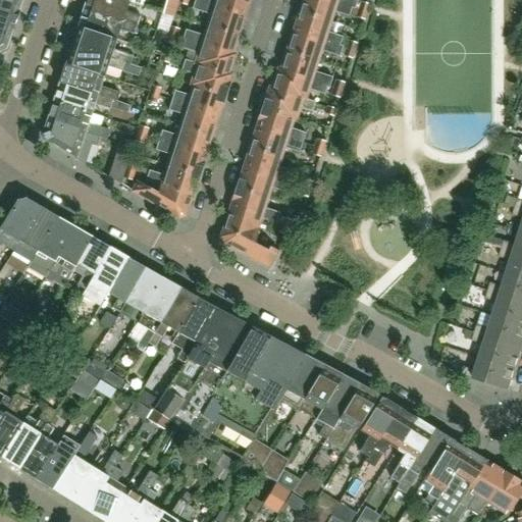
[(21,0),(0,0),(0,51),(5,49),(21,0)]
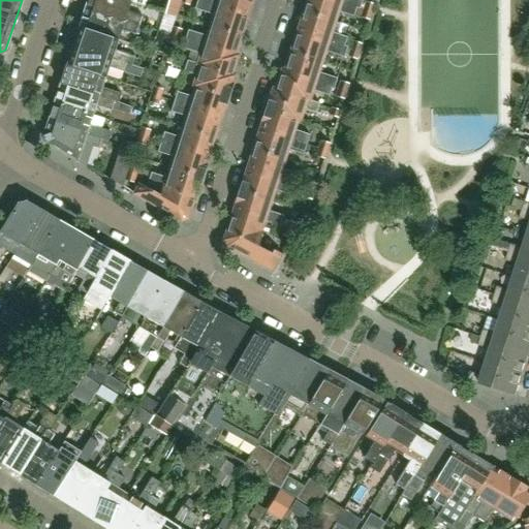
[(125,13),(129,4),(117,0),(88,0),(85,10),(137,28),(141,19),(125,13)]
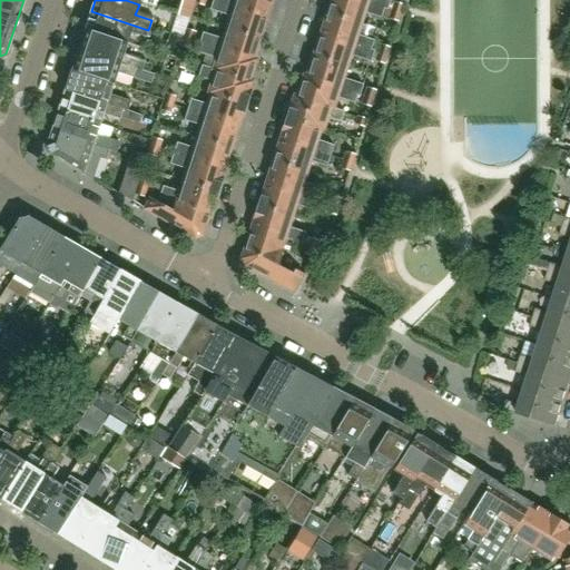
[(188,17),(193,3),(193,0),(180,0),(175,16),(175,17),(187,20),(188,17)]
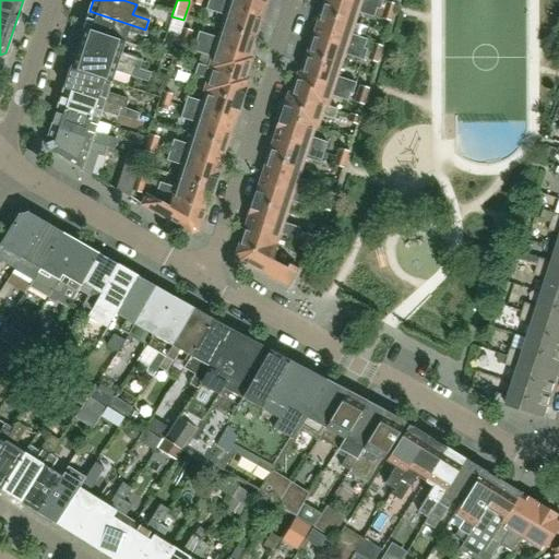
[(254,39),(261,20),(262,19),(207,0),(205,10),(224,15),(221,27),(254,39)]
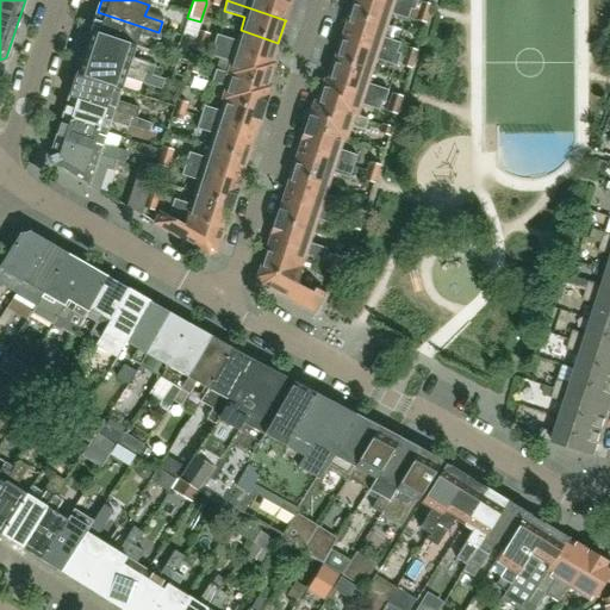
[(287,16),(291,0),(230,0),(231,1),(229,0),(226,0),(286,20),(286,19),(287,16)]
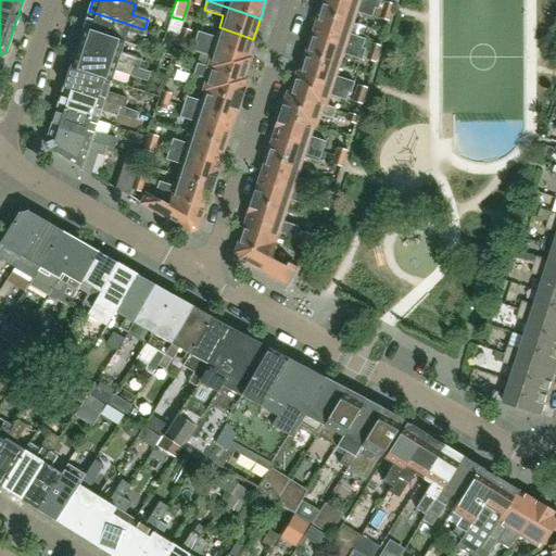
[(371,17),(375,8),(349,0),(323,0),(323,2),(318,13),(353,24),(356,13),(371,17)]
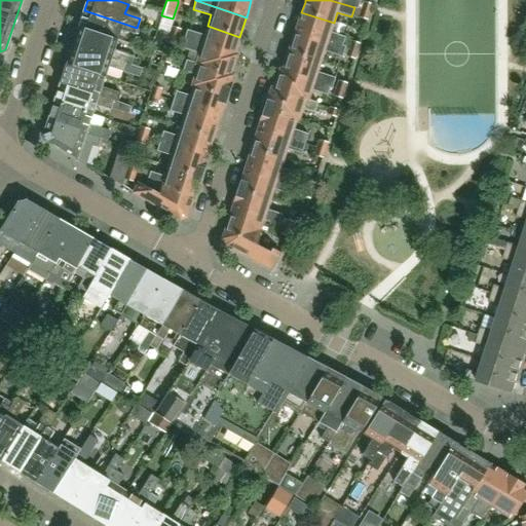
[(364,2),(362,9),(369,11),(372,5),(364,2)]
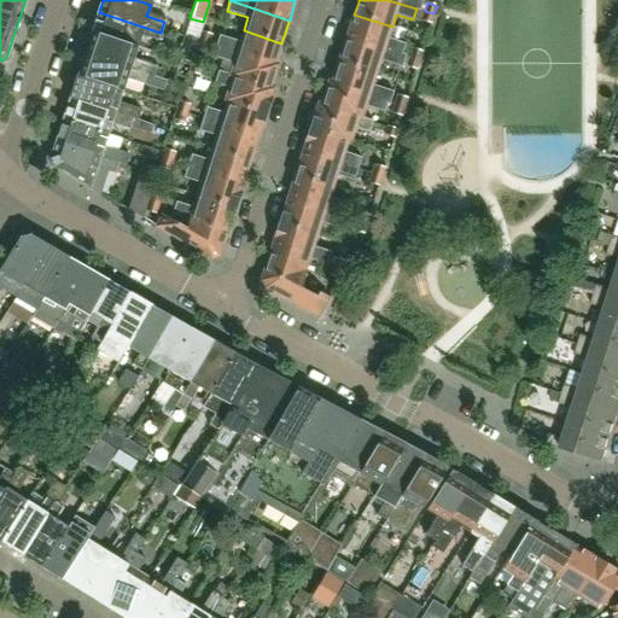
[(431,24),(433,13),(425,11),(421,21),(431,24)]
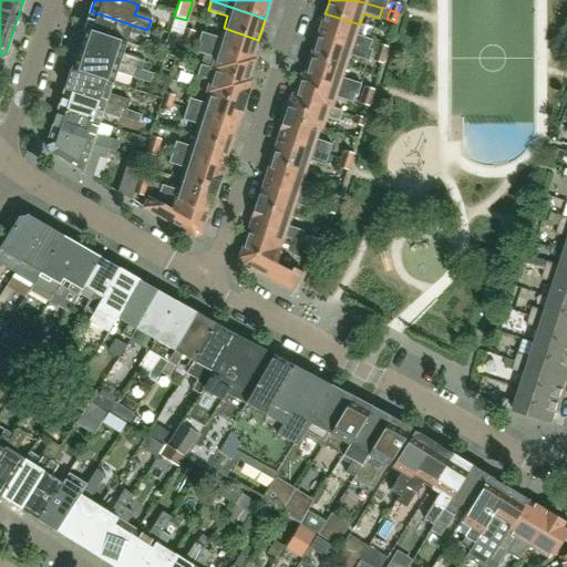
[(148,40),(152,31),(147,30),(91,11),(84,31),(125,45),(130,33),(148,40)]
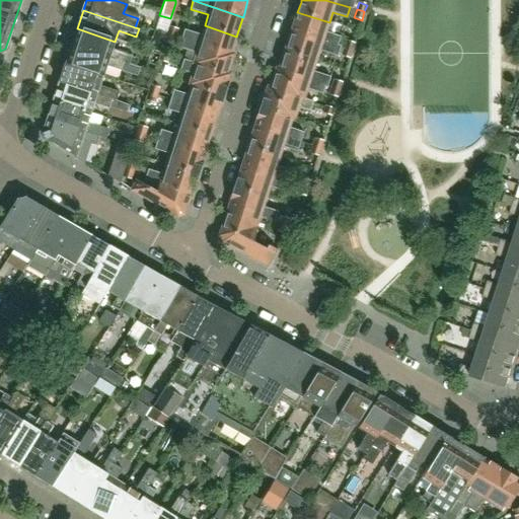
[(326,31),(329,22),(297,12),(294,23),(292,28),(290,32),(291,32),(337,47),(341,36),(326,31)]
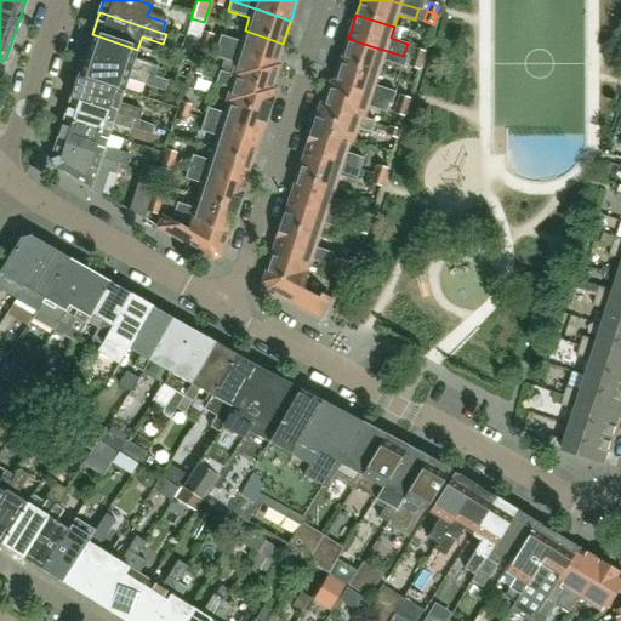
[(201,30),(203,28),(204,22),(191,18),(184,40),(197,45),(198,41),(199,40),(201,30)]
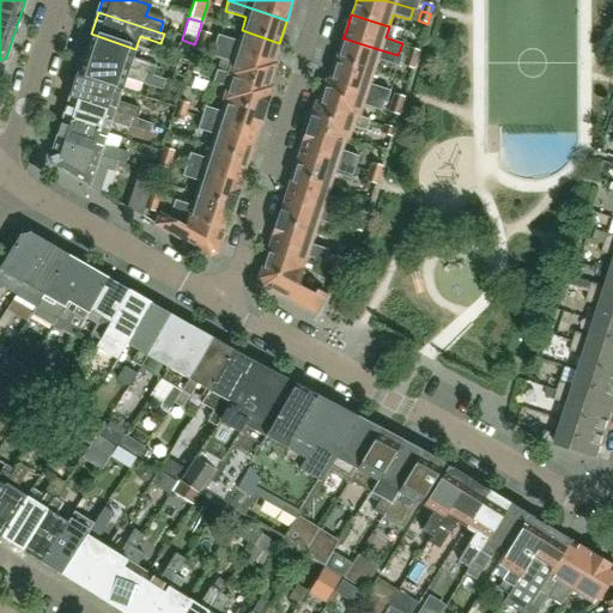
[(208,43),(211,35),(199,30),(196,40),(208,43)]
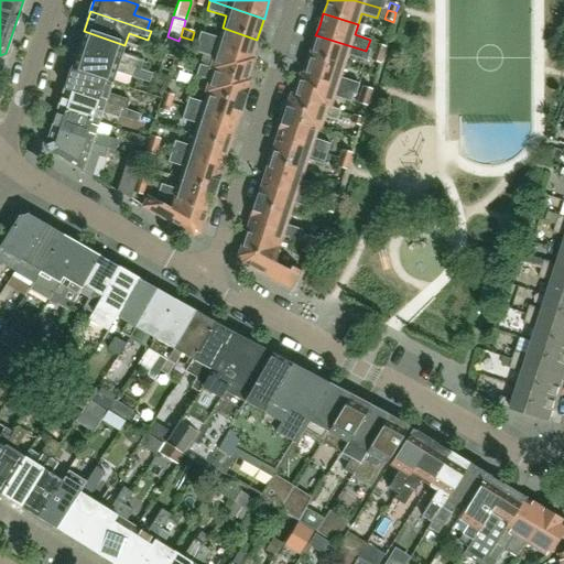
[(250,58),(257,40),(223,28),(218,40),(199,33),(196,41),(196,42),(199,43),(199,44),(252,62),(253,60),(250,58)]
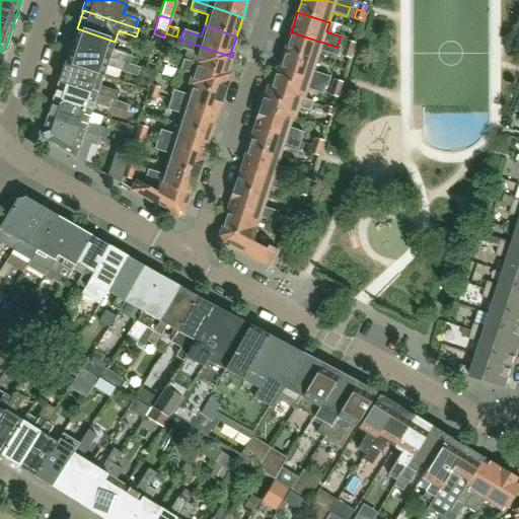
[(115,42),(77,28),(71,47),(123,65),(124,64),(126,56),(112,52),(115,42)]
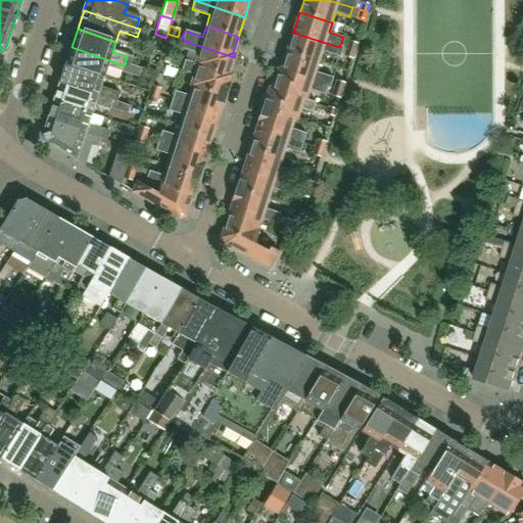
[(339,57),(342,48),(339,47),(293,33),(291,38),(287,52),(319,62),(322,51),(339,57)]
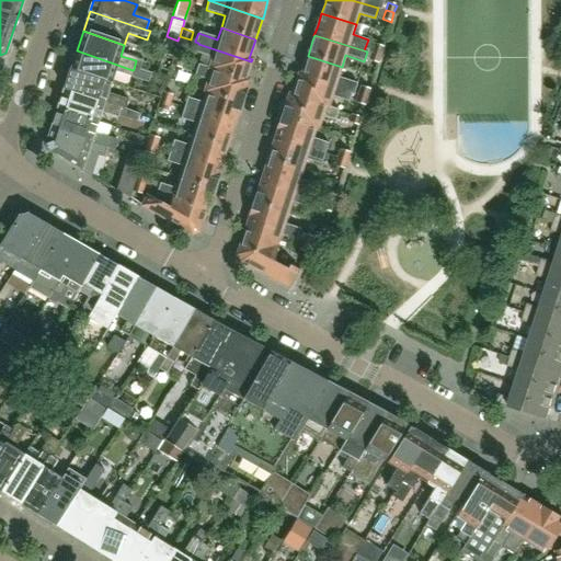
[(176,46),(178,41),(167,36),(161,54),(172,57),(176,46)]
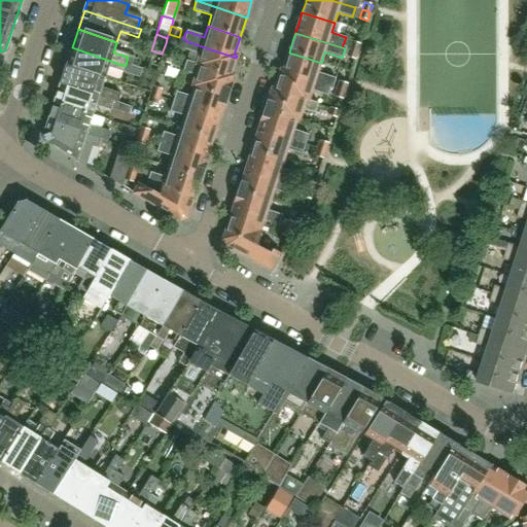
[(176,46),(179,37),(169,34),(168,35),(167,38),(166,43),(174,45),(176,46)]
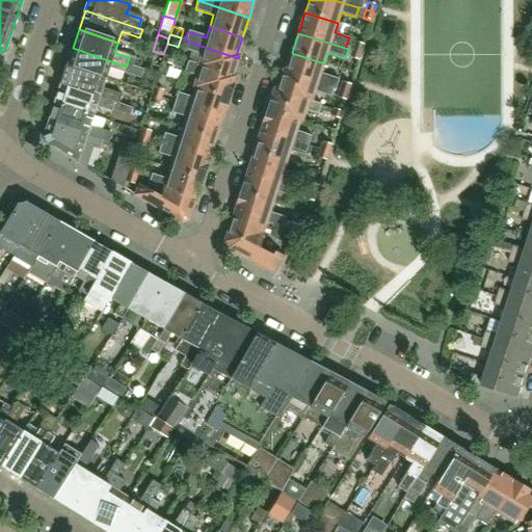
[(233,77),(238,58),(188,42),(185,50),(190,51),(187,62),(187,63),(234,79),(235,78),(235,77),(233,77)]
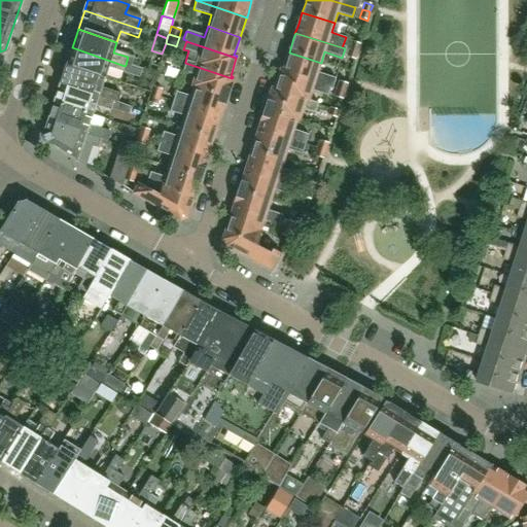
[(352,41),(349,49),(357,51),(359,43),(352,41)]
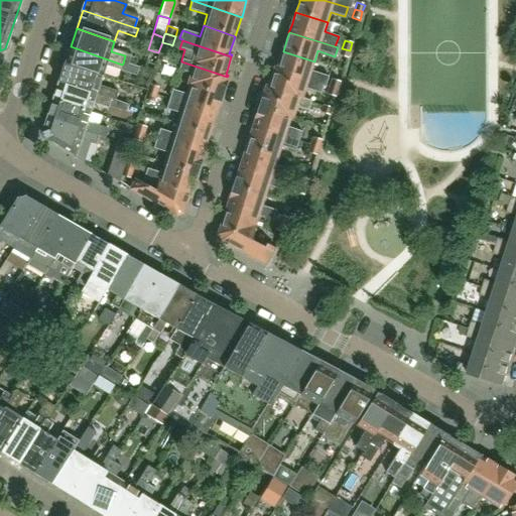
[(122,65),(71,46),(65,66),(102,78),(106,66),(140,77),(143,70),(123,63),(122,65)]
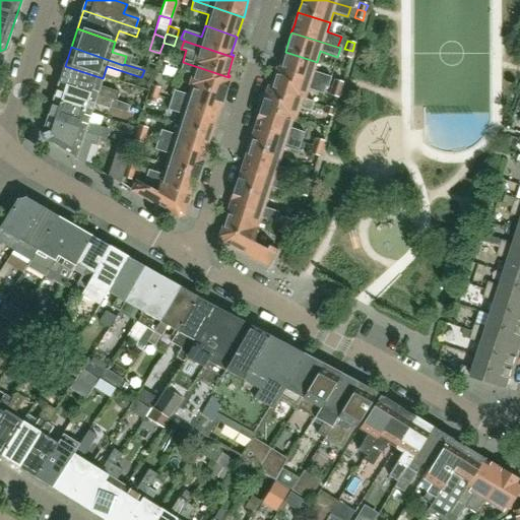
[(349,59),(352,51),(344,49),(342,56),(349,59)]
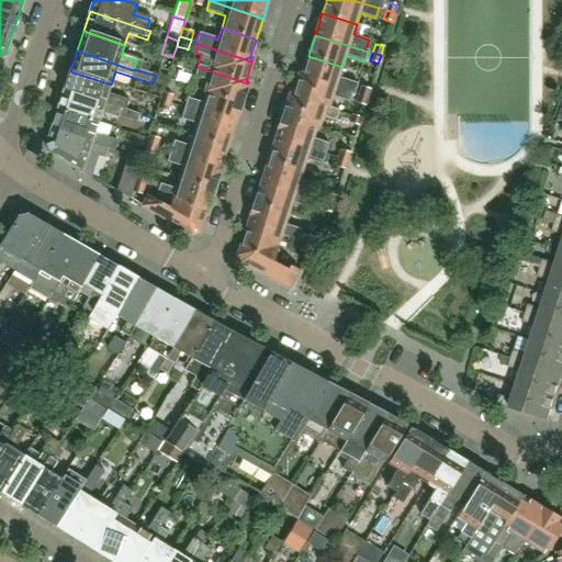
[(338,78),(343,67),(308,56),(303,70),(302,76),(299,75),(299,77),(351,93),(351,92),(355,92),(357,83),(338,78)]
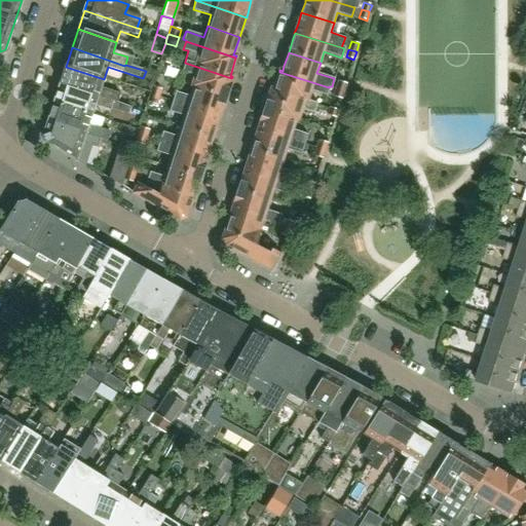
[(168,65),(172,57),(171,57),(161,53),(160,57),(159,62),(168,65)]
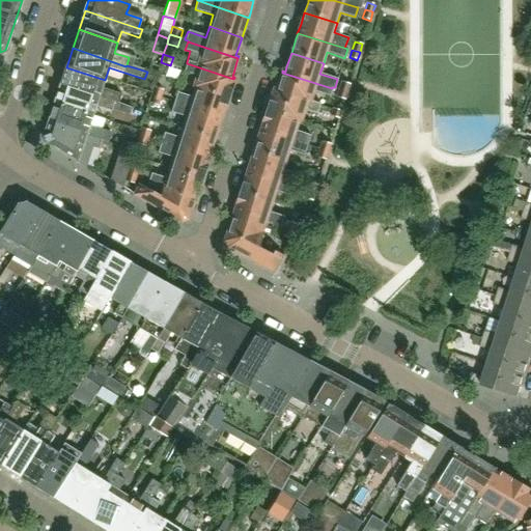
[(174,57),(171,65),(184,71),(187,63),(187,62),(174,57)]
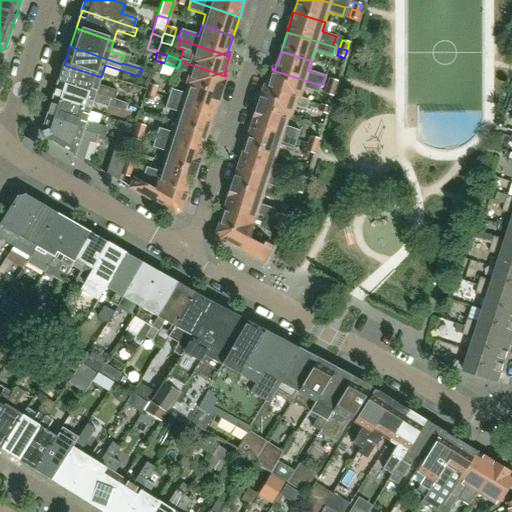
[(219,95),(225,76),(180,61),(177,68),(190,73),(187,84),(219,95)]
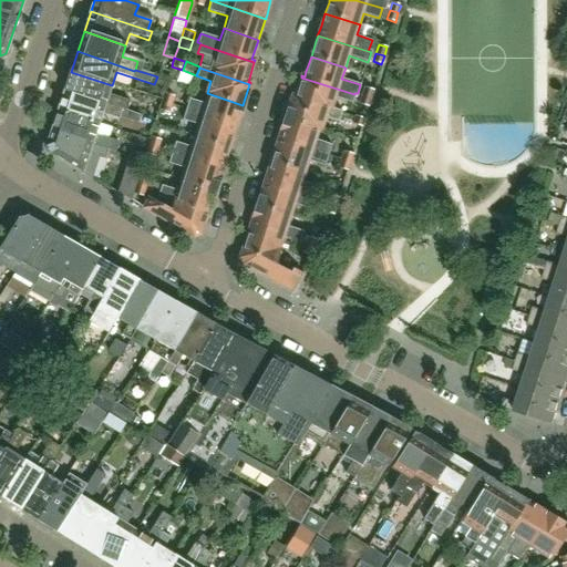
[(109,95),(112,85),(71,72),(64,92),(111,107),(114,109),(126,113),(126,111),(129,102),(109,95)]
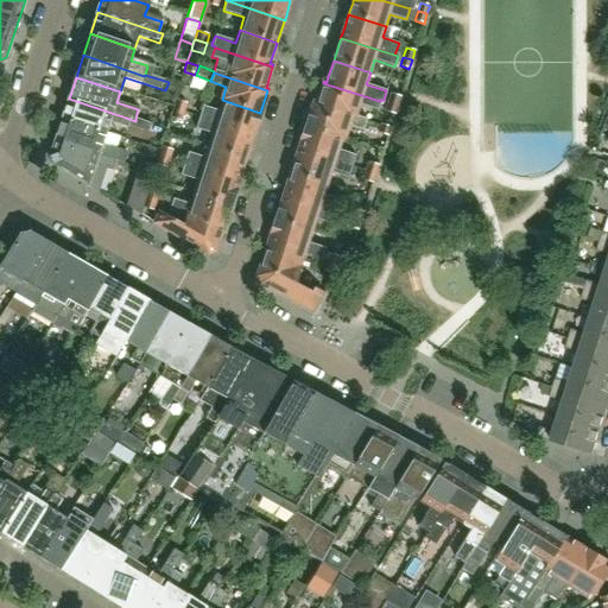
[(378,111),(380,101),(323,83),(316,103),(314,102),(312,105),(367,122),(367,120),(354,115),(358,103),(378,111)]
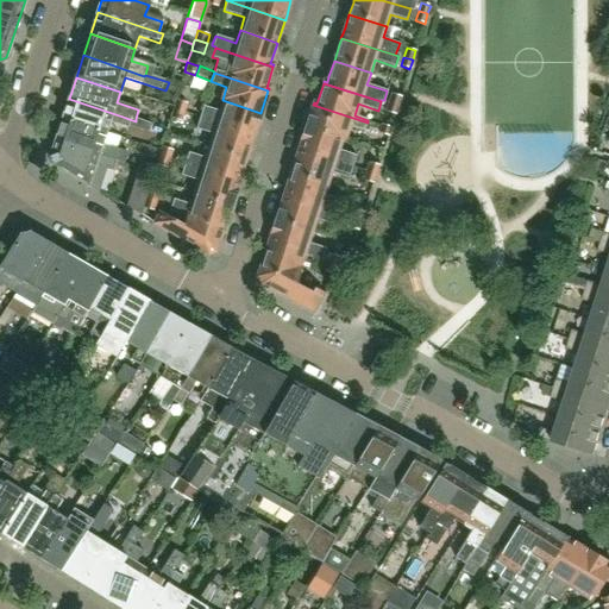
[(136,121),(123,117),(119,115),(69,99),(62,120),(106,136),(111,123),(149,135),(151,124),(136,119),(136,121)]
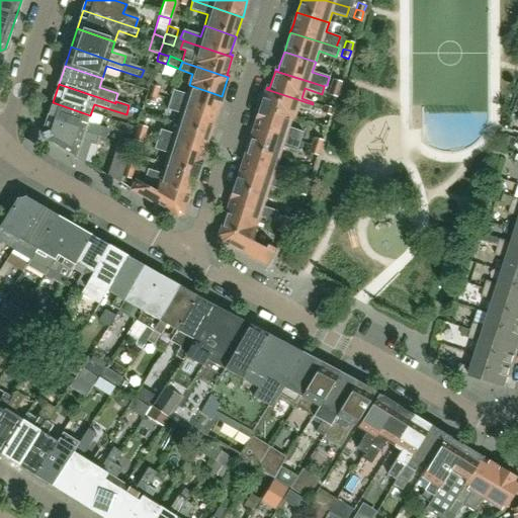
[(157,96),(159,88),(149,85),(147,93),(157,96)]
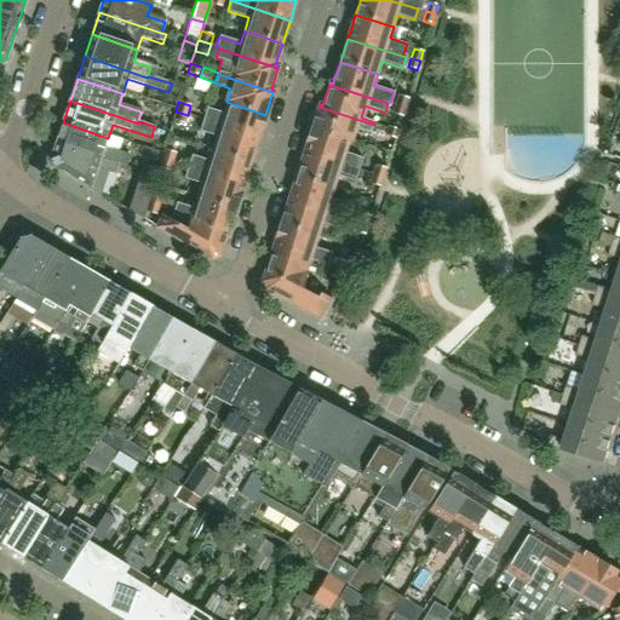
[(260,132),(265,115),(227,102),(222,114),(206,109),(202,120),(259,139),(260,133),(260,132)]
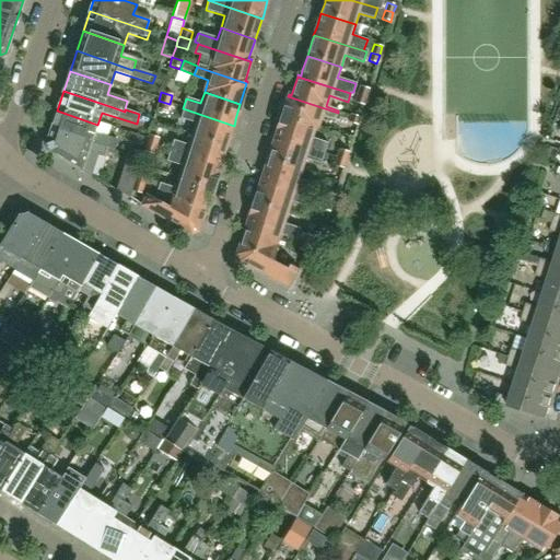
[(363,105),(366,96),(358,94),(354,103),(363,105)]
